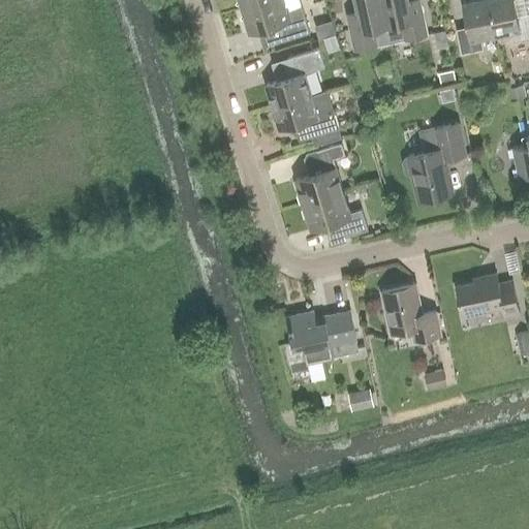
[(239,0),(242,8),(269,0),(239,0)]
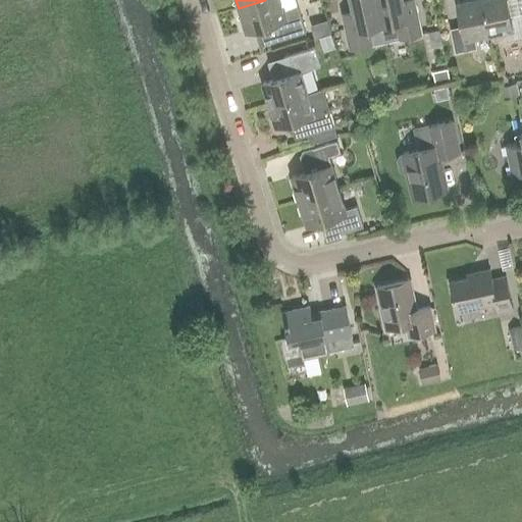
[(279,0),(265,0),(239,8),(247,33),(273,24),(278,41),(306,33),(298,6),(283,11),(279,0)]
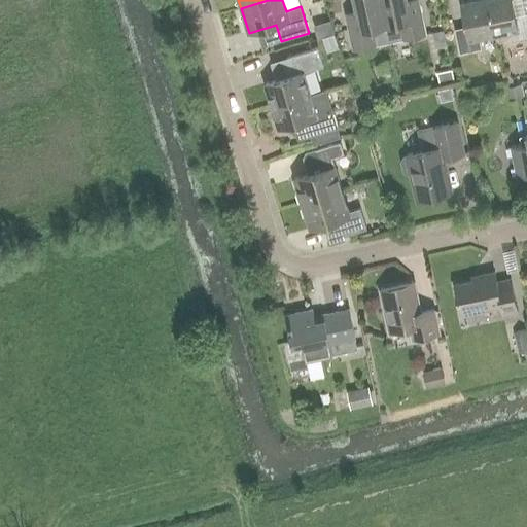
[(386,26),(380,0),(354,0),(358,20),(346,23),(352,50),(378,45),(389,42),(386,26)]
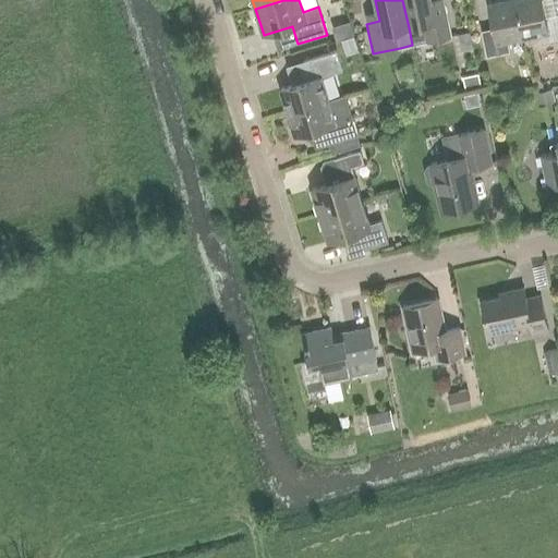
[(446,7),(433,10),(431,0),(402,0),(409,27),(412,45),(426,43),(451,37),(446,7)]
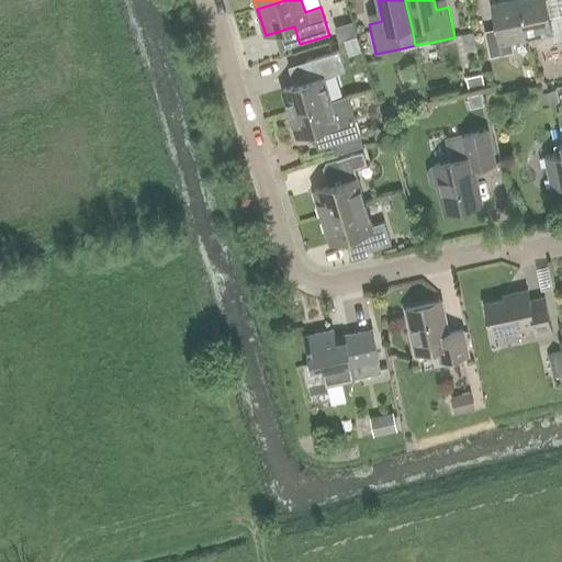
[(510,40),(526,36),(518,0),(498,0),(492,1),(497,29),(484,32),(490,57),(514,53),(510,40)]
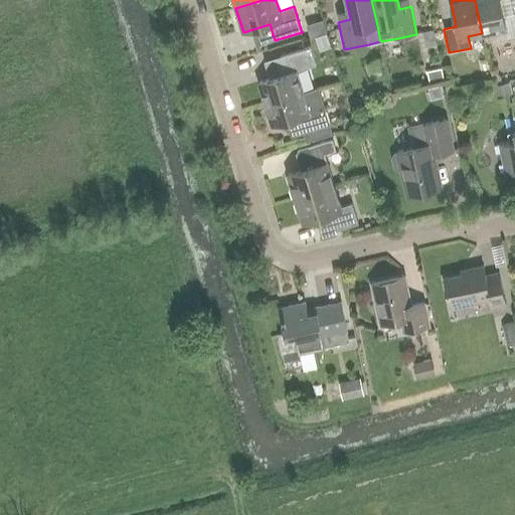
[(475,0),(482,33),(497,30),(499,42),(514,38),(514,13),(504,16),(500,0),(475,0)]
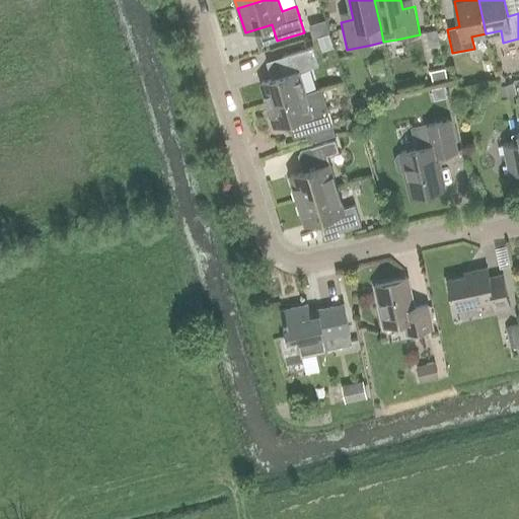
[(325,21),(310,26),(313,36),(328,32),(325,21)]
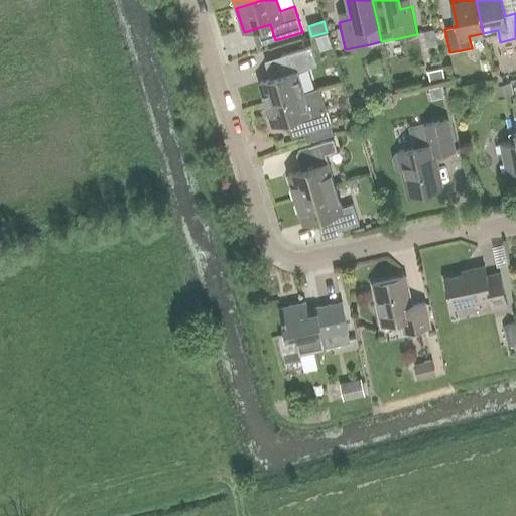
[(327,34),(316,38),(320,50),(331,47),(327,34)]
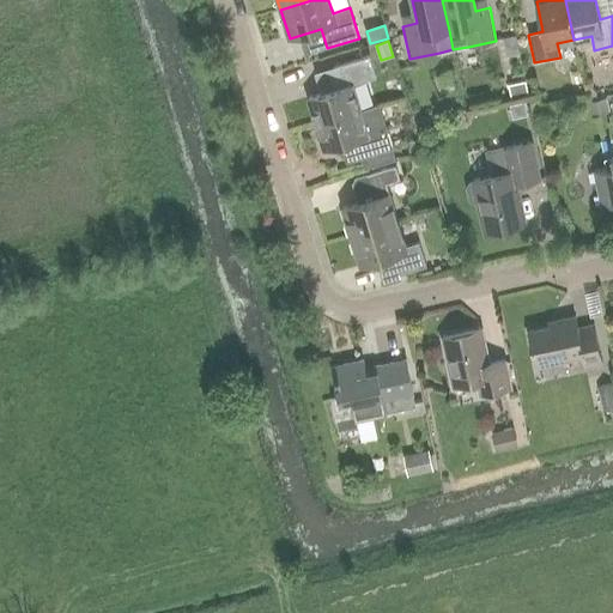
[(360,110),(352,85),(376,78),(370,56),(333,68),(339,89),(308,98),(316,125),(360,110)]
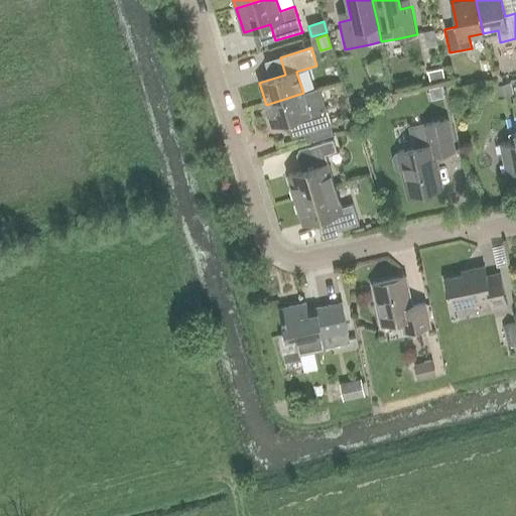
[(427,71),(430,82),(444,79),(442,68),(427,71)]
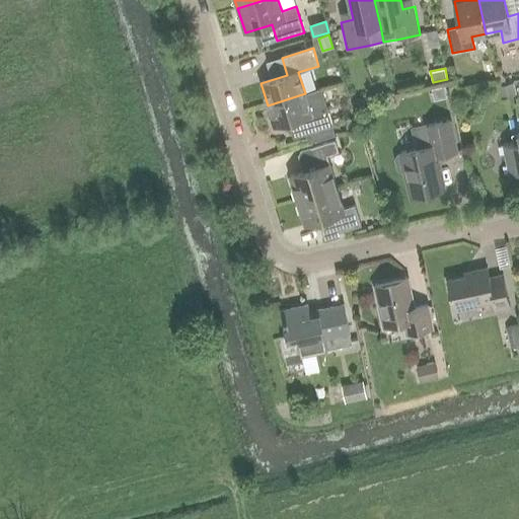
[(514,82),(497,86),(500,98),(517,94),(514,82)]
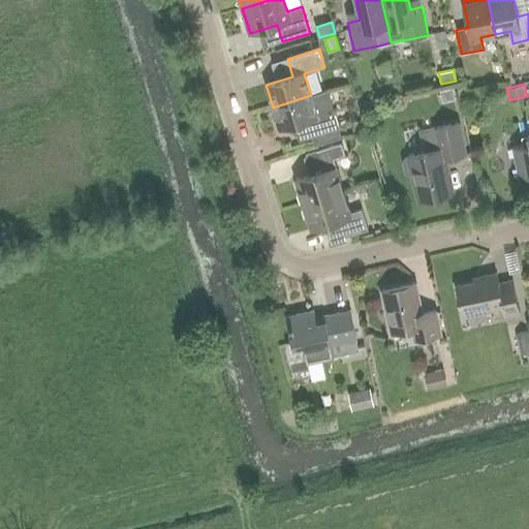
[(454,86),(440,89),(442,101),(457,97),(454,86)]
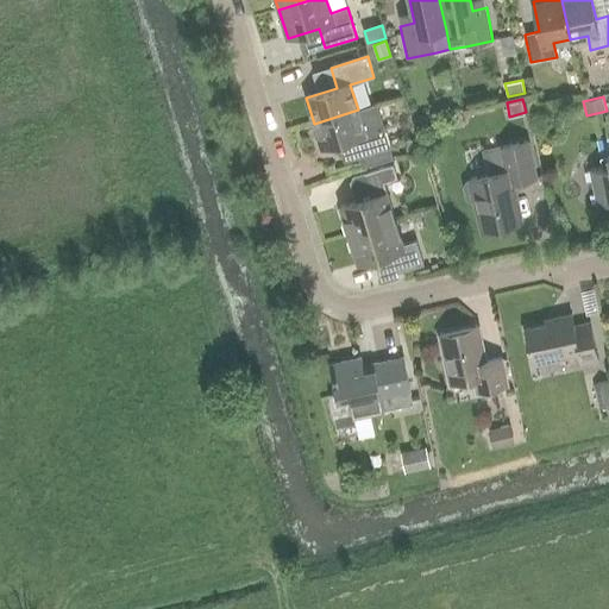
[(321,149),(340,143),(345,162),(358,157),(362,167),(393,157),(377,104),(358,110),(314,124),(321,149)]
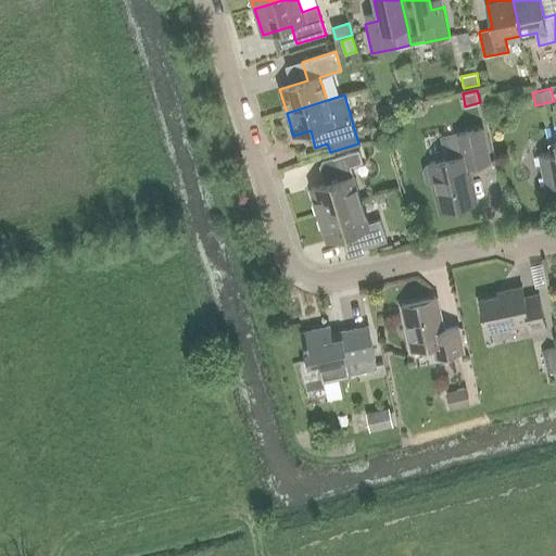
[(555,118),(554,119),(555,130),(555,140),(554,141),(555,151),(539,155),(546,188),(555,185),(555,118)]
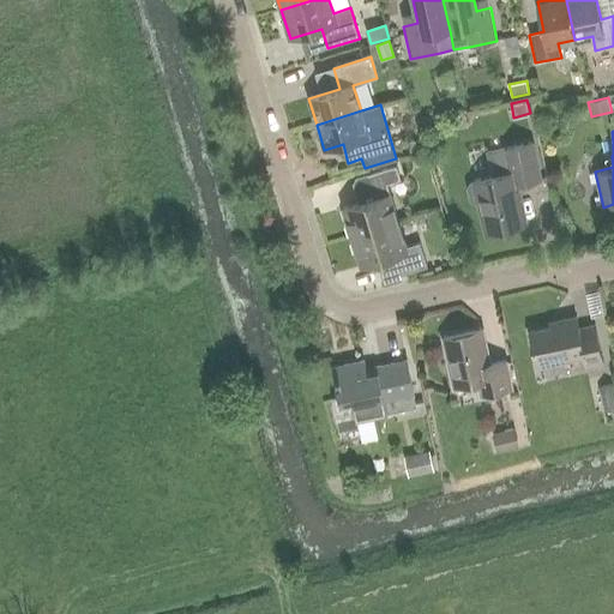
[(492,178),(475,181),(475,182),(470,184),(468,187),(470,200),(474,204),(480,203),(487,234),(525,226),(516,184),(524,181),(524,184),(540,180),(531,144),(487,154),(492,178)]
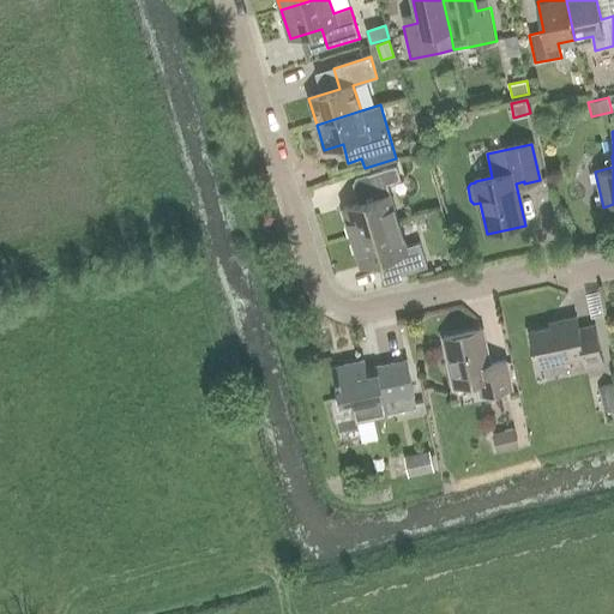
[(396,167),(368,175),(357,179),(355,182),(357,193),(362,197),(363,202),(343,209),(351,238),(398,223),(386,184),(401,180),(396,167)]
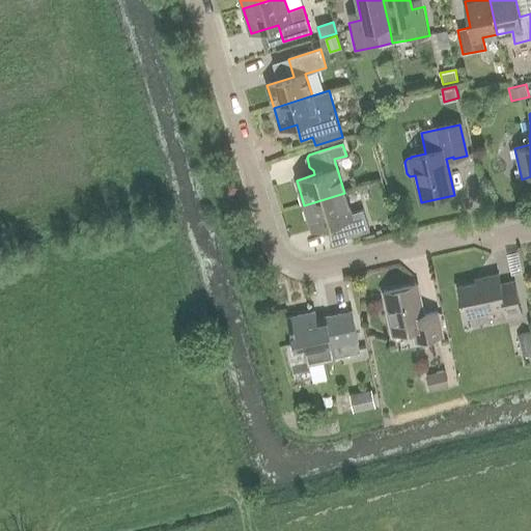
[(344,193),(304,205),(312,230),(329,225),(335,245),(346,242),(345,238),(369,231),(363,211),(351,214),(344,193)]
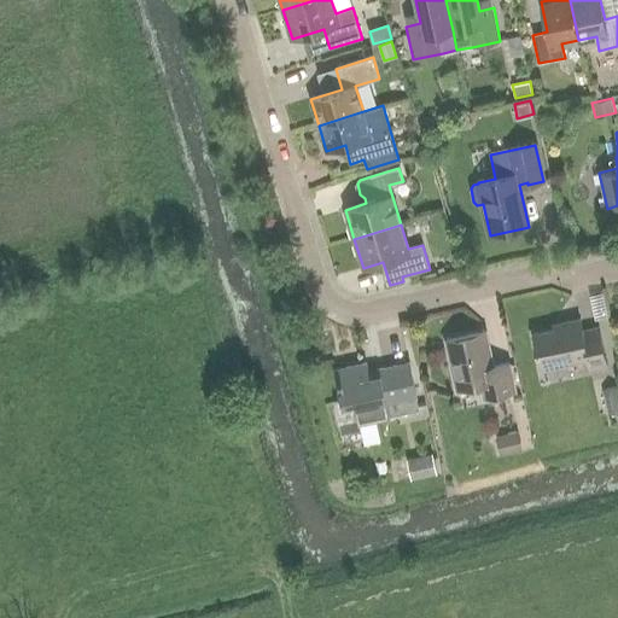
[(590,372),(607,368),(599,328),(582,332),(579,320),(561,324),(563,328),(532,334),(541,371),(587,360),(590,372)]
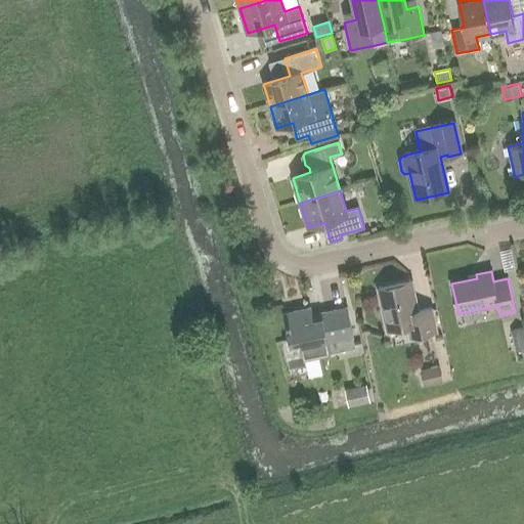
[(410,338),(436,333),(431,308),(417,311),(410,280),(379,288),(388,331),(408,326),(410,338)]
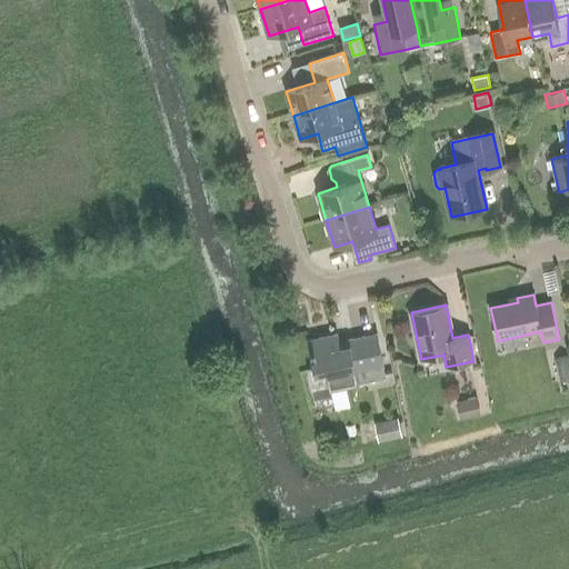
[(309,341),(315,368),(308,369),(313,393),(330,390),(359,385),(358,382),(386,377),(383,366),(377,335),(339,343),(337,335),(309,341)]
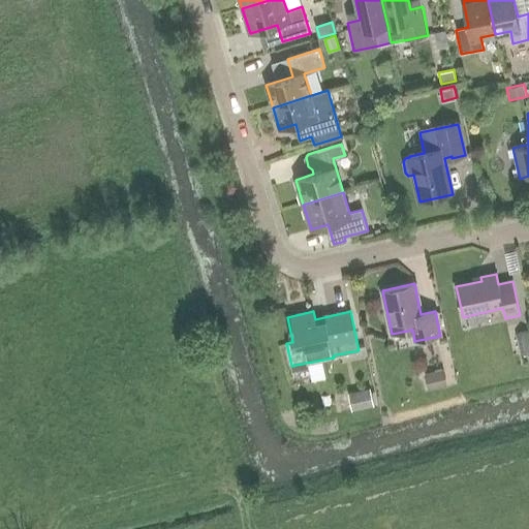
[(528,331),(516,334),(521,354),(528,352),(528,331)]
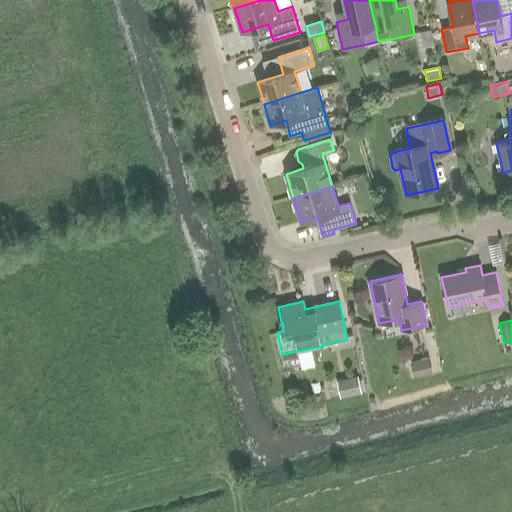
[(429,357),(411,361),(414,376),(432,372),(429,357)]
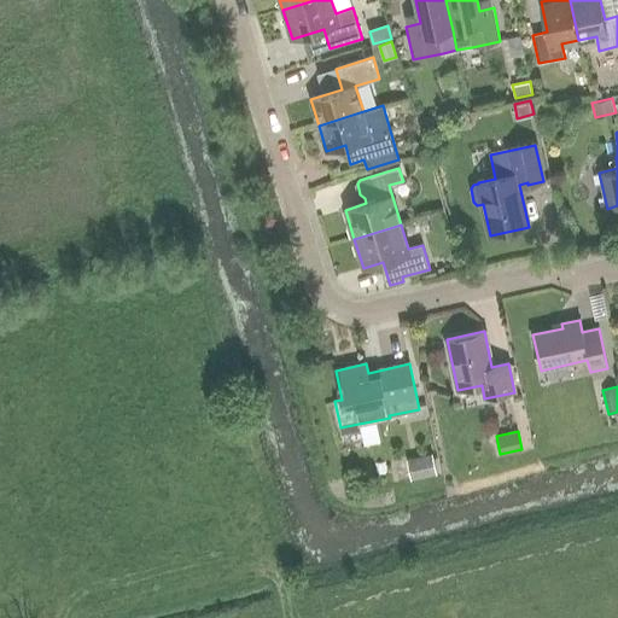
[(432,453),(407,459),(410,478),(437,473),(432,453)]
